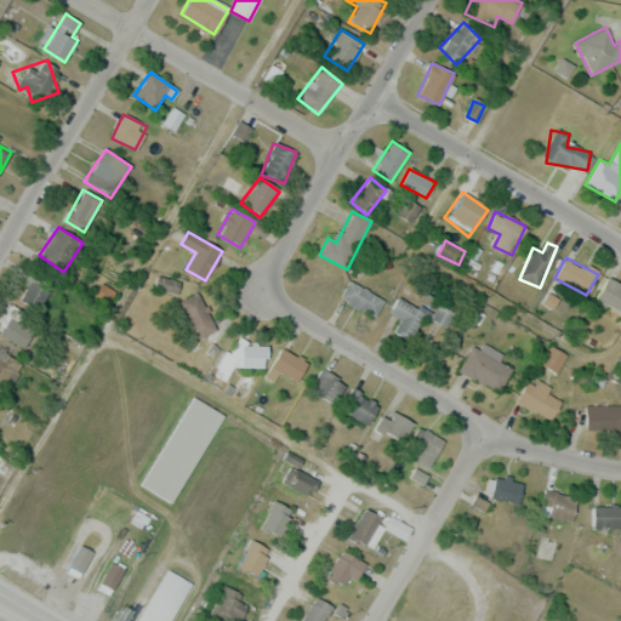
[(620,307),(620,285),(609,278),(597,297),(619,312),(620,307)]
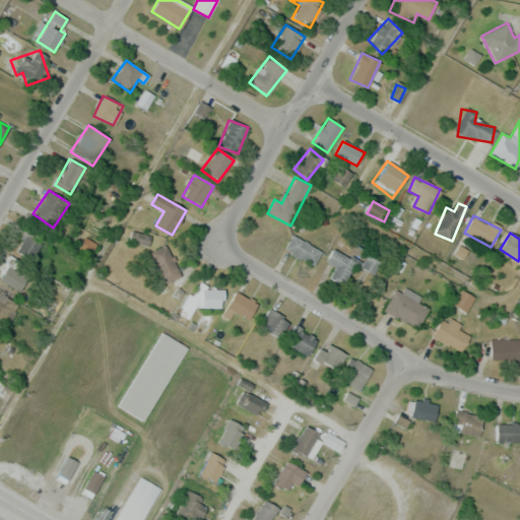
[(42,243),(24,235),(16,252),(33,260),(42,243)]
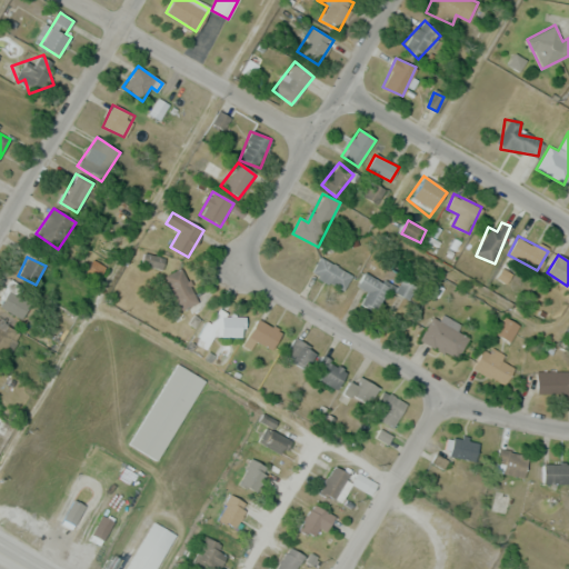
[(310,275),(343,291),(352,275),(319,257),(310,275)]
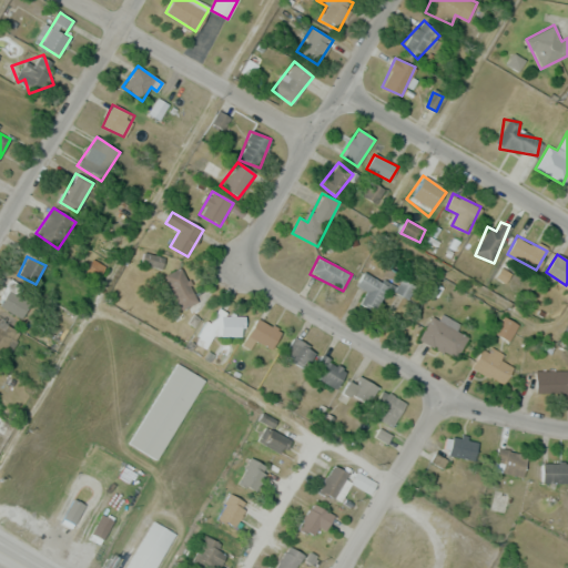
[(166,275),(180,310),(196,303),(183,269),(166,275)]
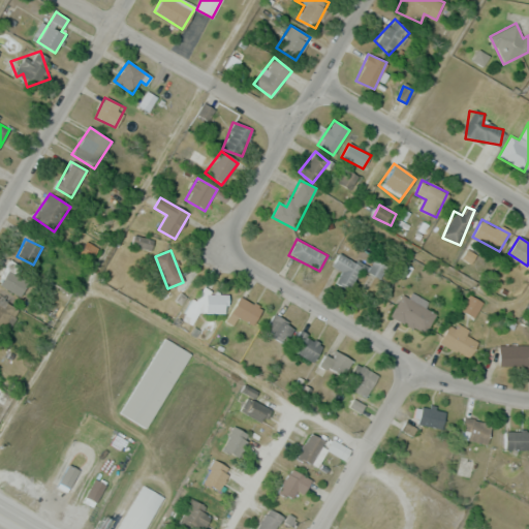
[(351,289),(360,269),(381,278),(387,265),(372,258),(369,267),(337,253),(332,267),(340,270),(335,283),(351,289)]
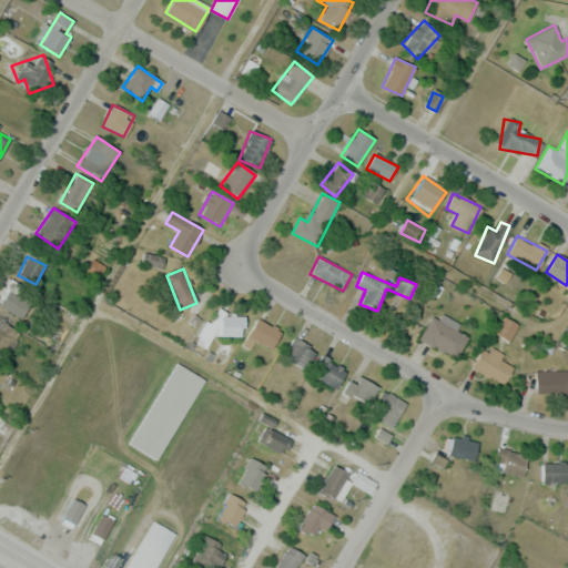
[(0,297),(0,306),(20,320),(36,296),(12,280),(0,297)]
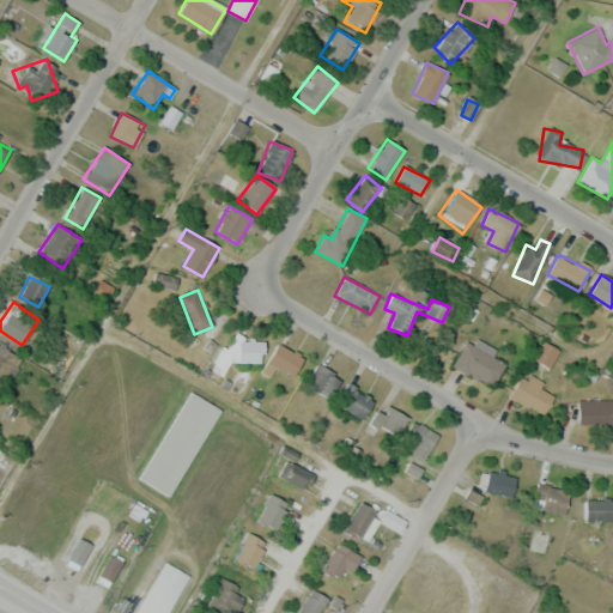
[(497,349),(469,334),(451,365),(491,387),(505,362),(493,356),(497,349)]
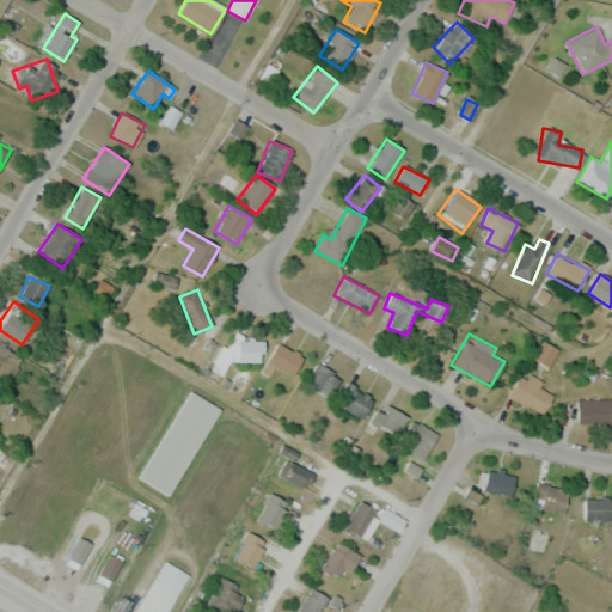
[(560,350),(544,340),(532,355),(548,366),(560,350)]
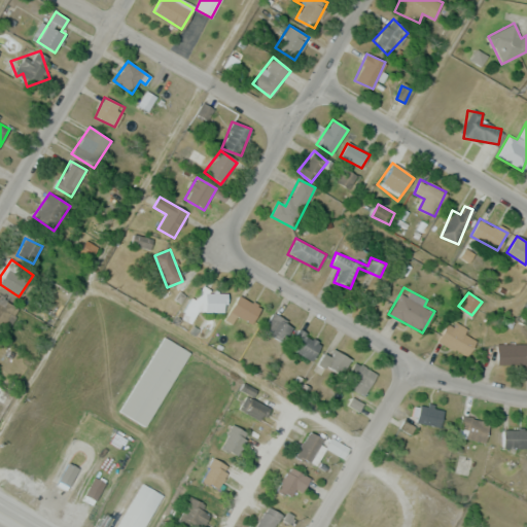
[(206,312),(225,312),(225,293),(206,293),(206,312)]
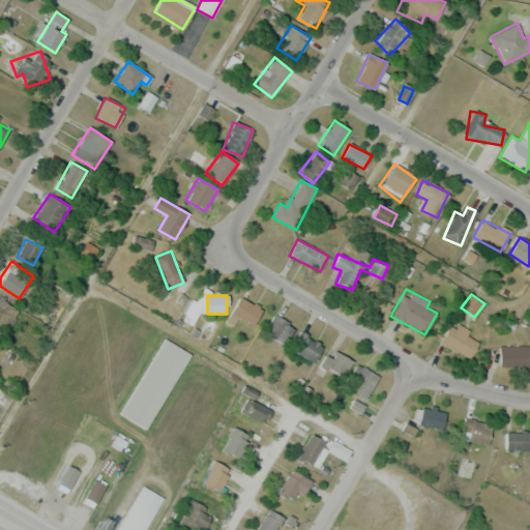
[(238,318),(254,326),(263,311),(241,297),(227,321),(234,325),(238,318)]
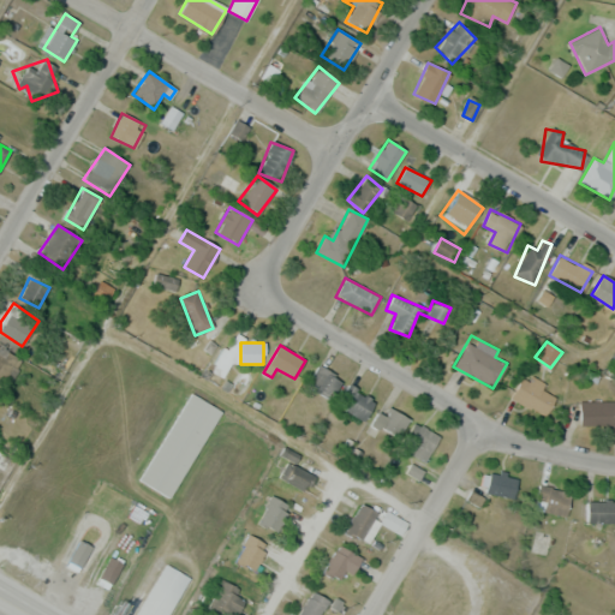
[(0,380),(16,381),(16,353),(0,352),(0,380)]
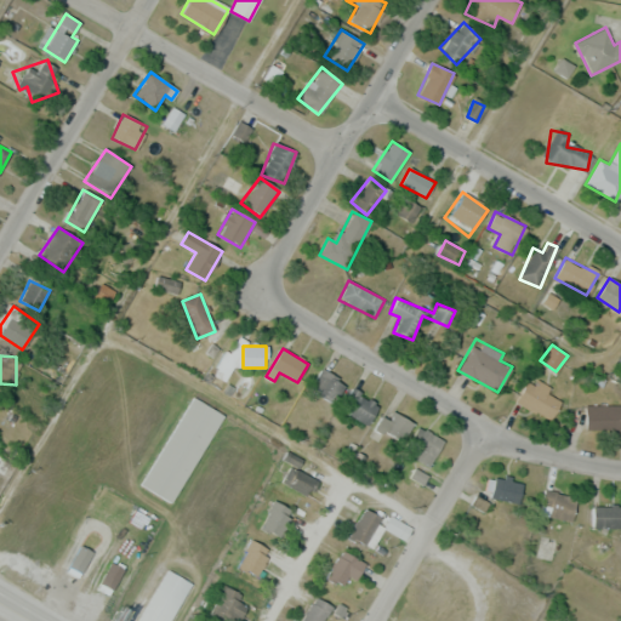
[(334,404),(346,383),(322,370),(309,391),(334,404)]
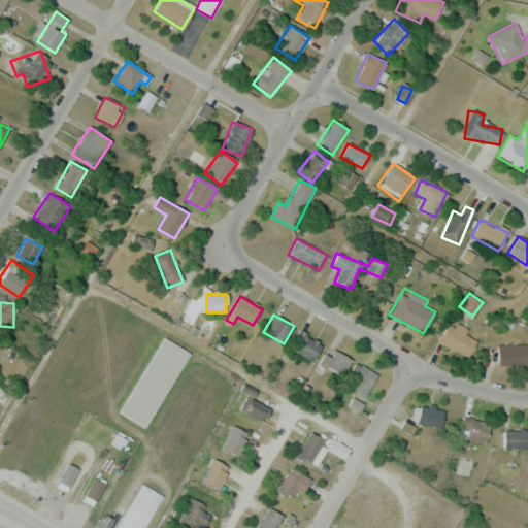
[(438,340),(466,359),(477,340),(464,332),(468,326),(454,317),(438,340)]
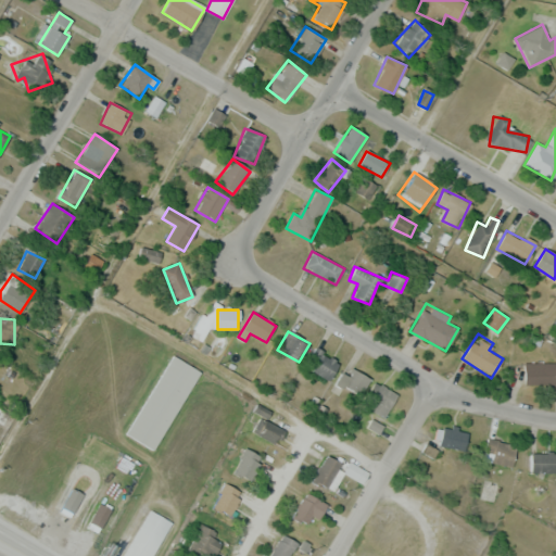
[(329,380),(340,362),(315,348),(305,366),(329,380)]
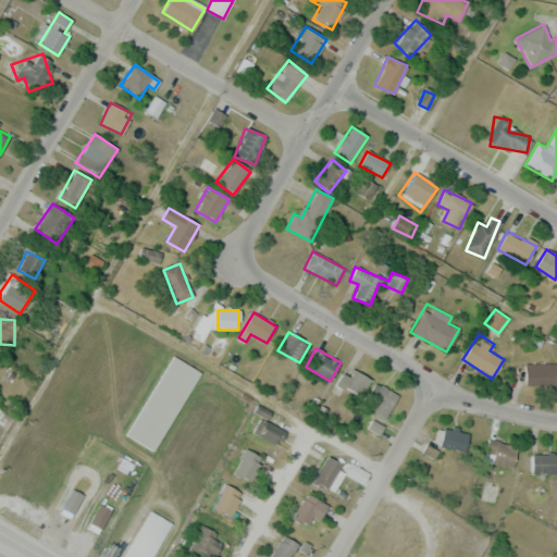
[(125,436),(171,361),(199,378),(153,453),(125,436)]
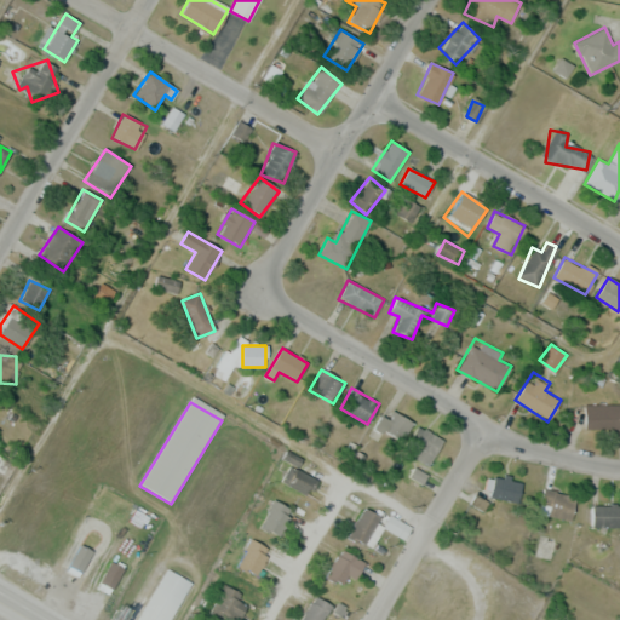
[(585,429),(619,429),(619,405),(585,405),(585,429)]
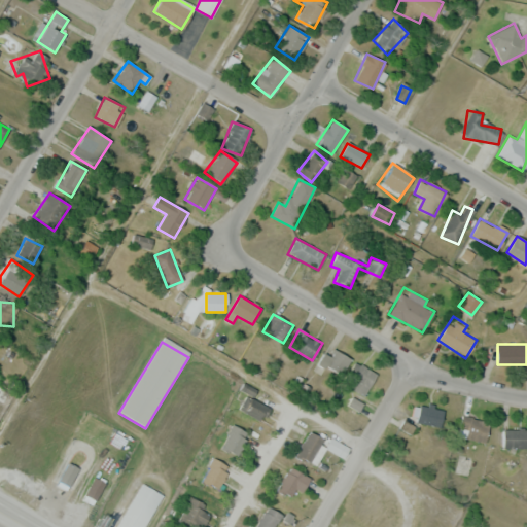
[(319,362),(341,376),(351,358),(329,346),(319,362)]
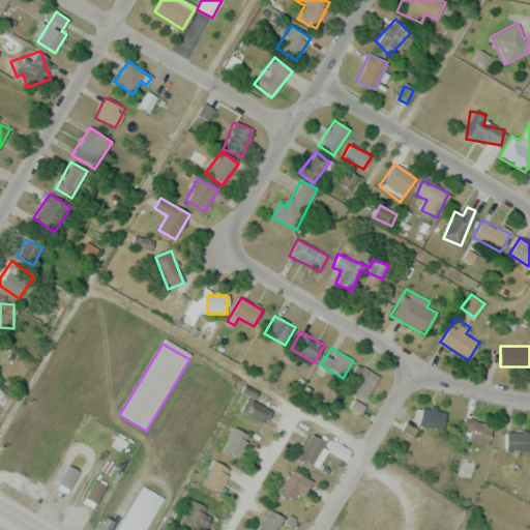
[(379,380),(363,364),(346,381),(362,396),(379,380)]
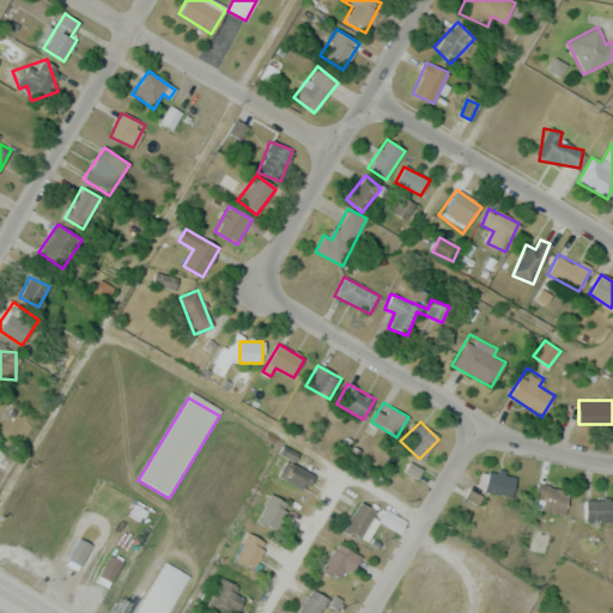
[(297,453),(283,447),(279,455),(285,457),(277,477),(305,489),(313,472),(292,463),(297,453)]
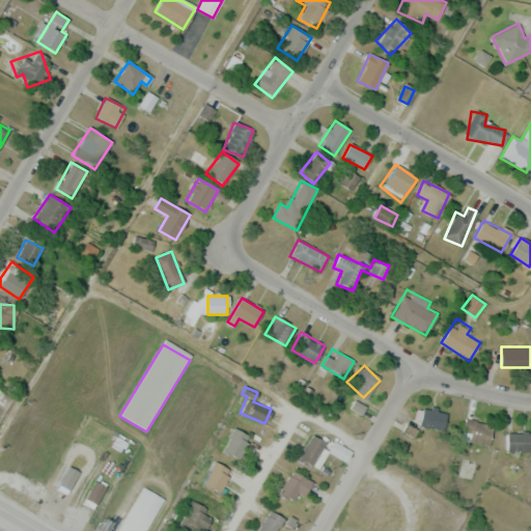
[(443,431),(447,414),(423,408),(418,424),(443,431)]
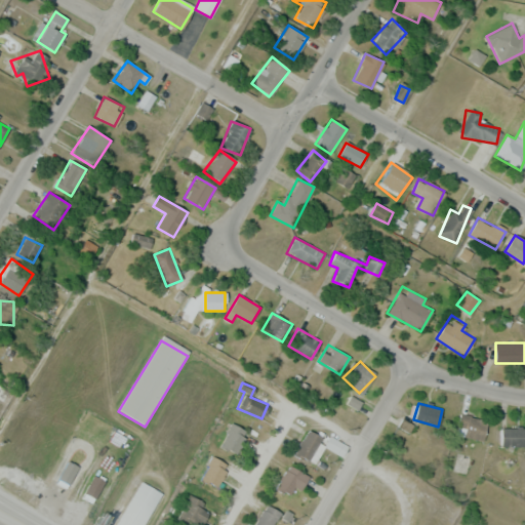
[(466,428),(462,435),(481,442),(488,421),(461,412),(457,425),(466,428)]
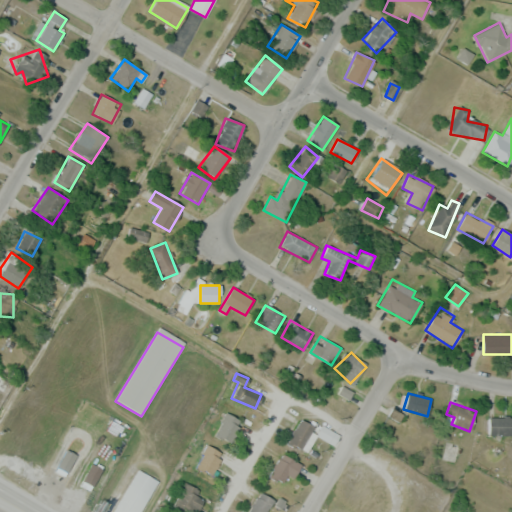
[(229,443),(243,422),(226,411),(213,432),(229,443)]
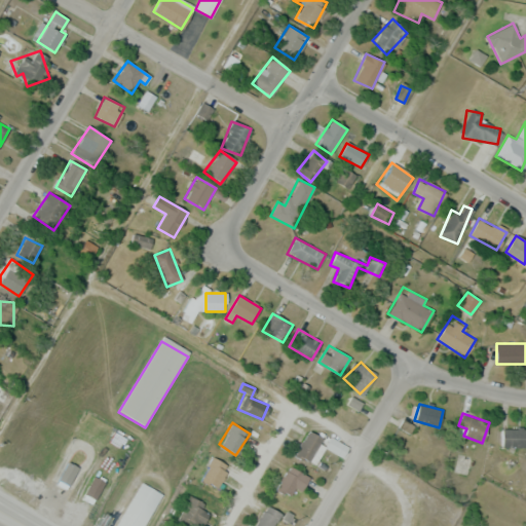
[(525,446),(525,426),(501,427),(501,447),(525,446)]
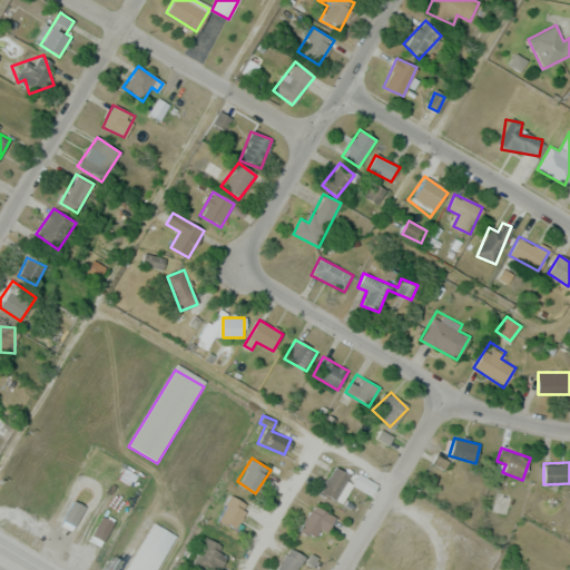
[(354,487),(346,479),(349,477),(338,467),(320,487),(337,503),(354,487)]
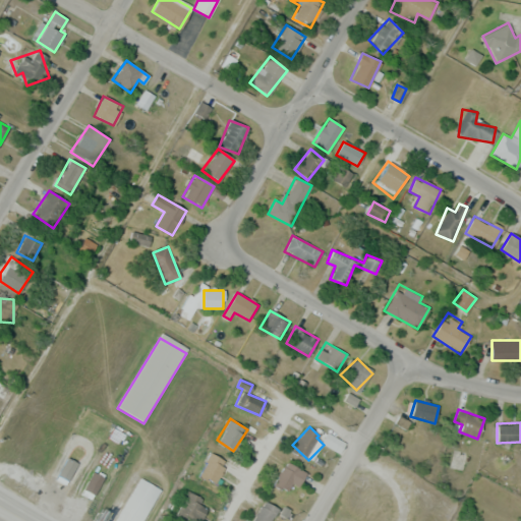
[(226,458),(207,453),(200,479),(219,484),(226,458)]
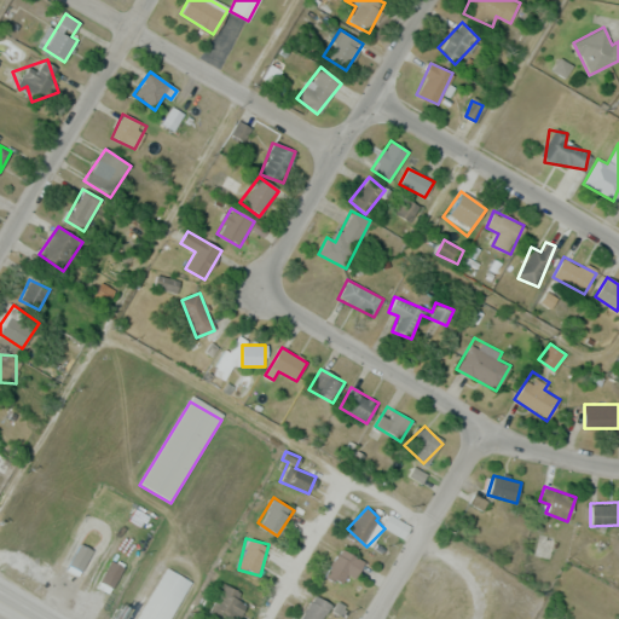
[(81,574),(91,548),(75,542),(65,568),(81,574)]
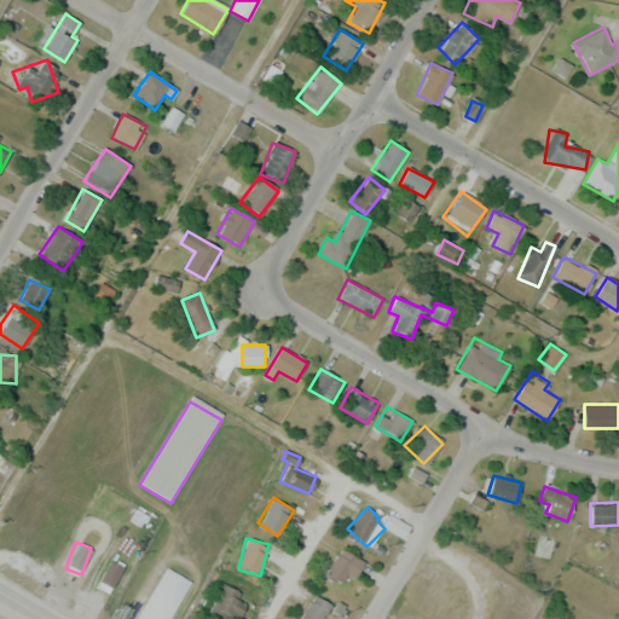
[(358,578),(364,556),(334,549),(325,578),(343,583),(346,574),(358,578)]
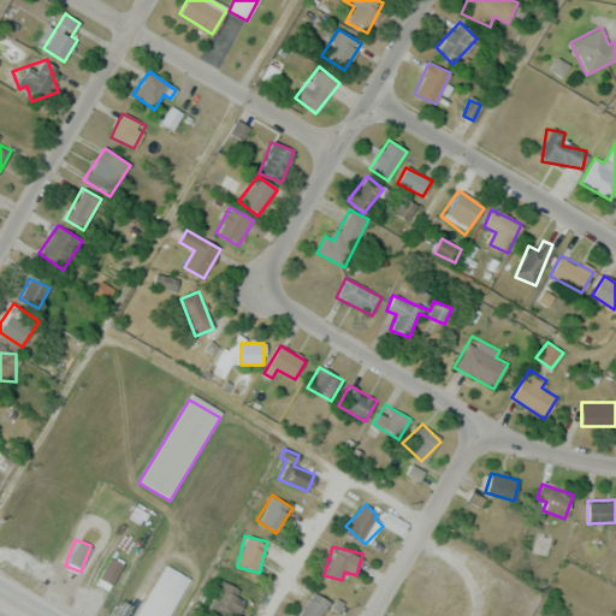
[(108,590),(124,563),(111,556),(96,584),(108,590)]
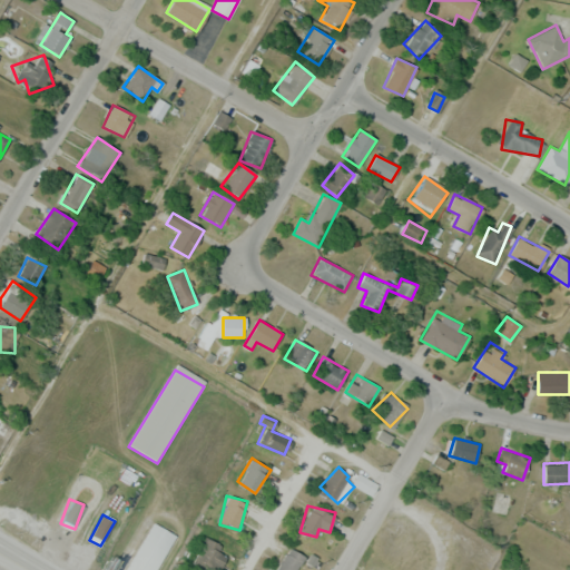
[(128,569),(154,528),(175,540),(157,569),(128,569)]
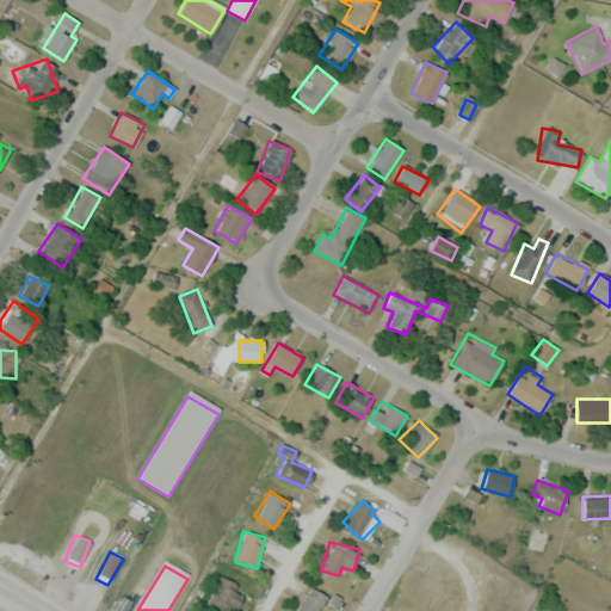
[(240,608),(240,593),(235,593),(235,579),(213,579),(213,608),(240,608)]
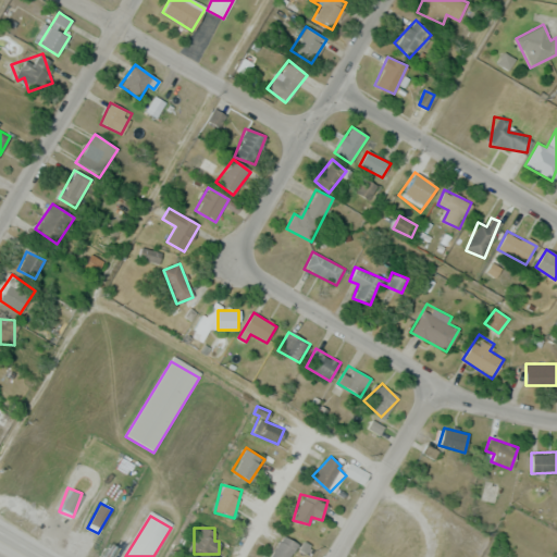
[(289,556),(297,543),(282,534),(269,556),(289,556)]
